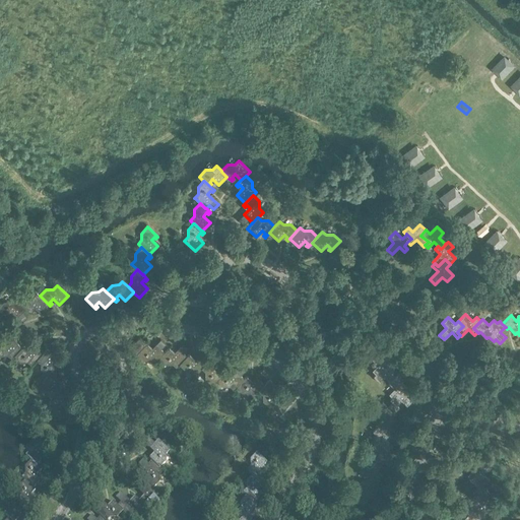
[(289,343),(285,321),(275,323),(279,344),(289,343)]
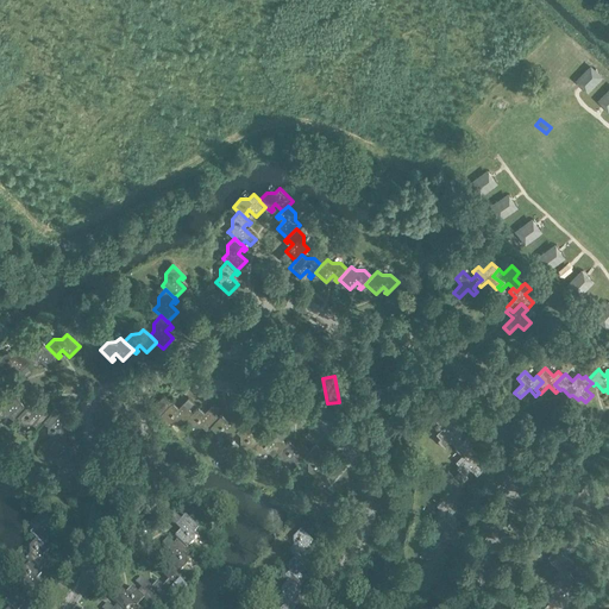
[(163,395),(152,407),(161,415),(171,402),(163,395)]
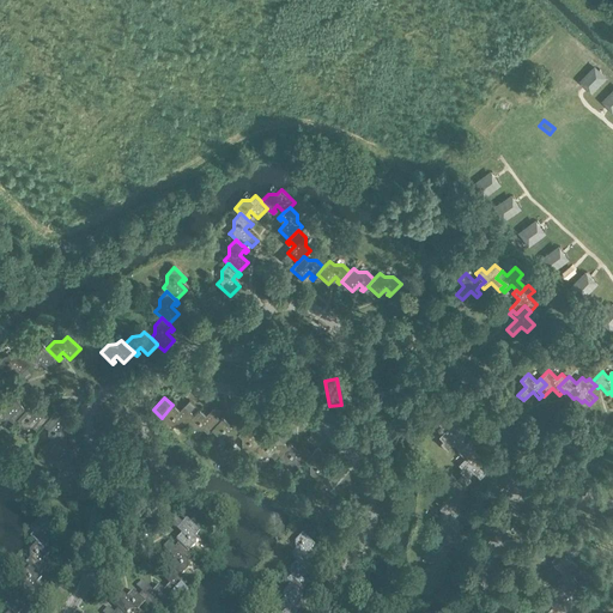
[(0,418),(1,419),(10,419),(13,424),(17,420),(26,411),(26,410),(16,400),(11,406),(8,408),(5,405),(7,402),(5,400),(0,404),(0,418)]
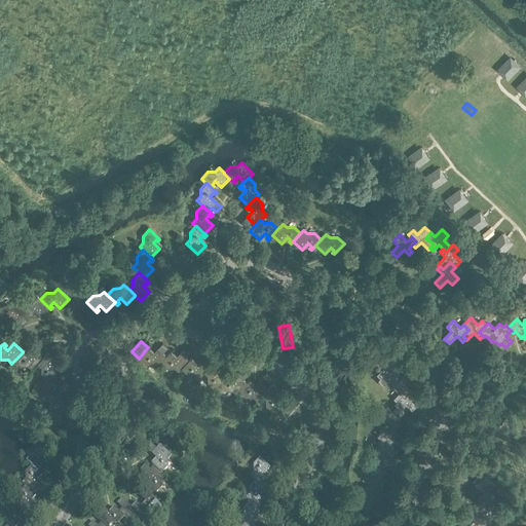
[(148,347),(139,359),(145,365),(152,365),(156,368),(161,363),(166,357),(158,348),(153,352),(152,354),(149,351),(150,349),(148,347)]
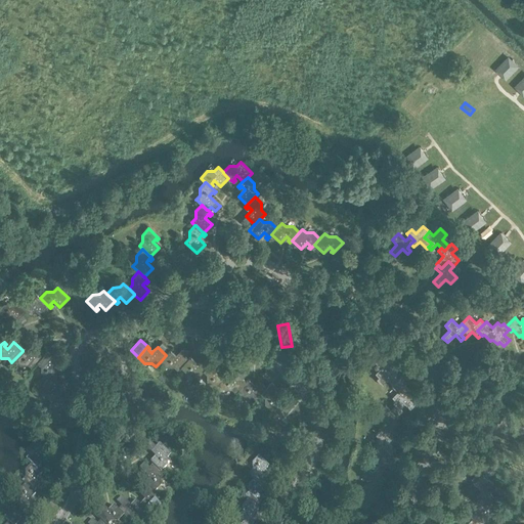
[(166,355),(161,361),(167,367),(174,367),(178,370),(181,367),(188,359),(180,351),(175,355),(174,357),(170,354),(172,352),(170,350),(166,355)]
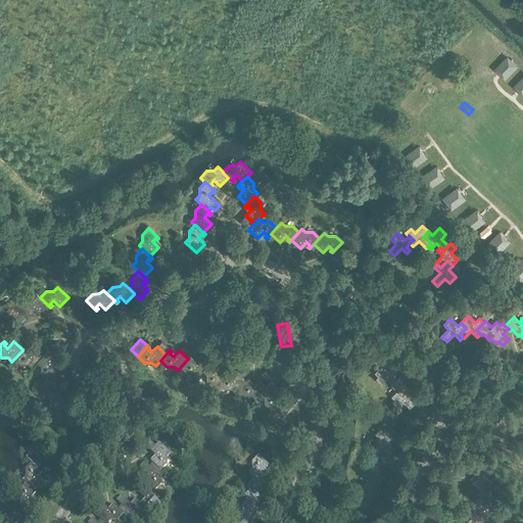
[(43,357),(37,362),(37,363),(41,366),(41,373),(47,379),(53,373),(53,374),(57,369),(55,367),(53,369),(50,366),(56,360),(48,350),(42,357),(43,357)]
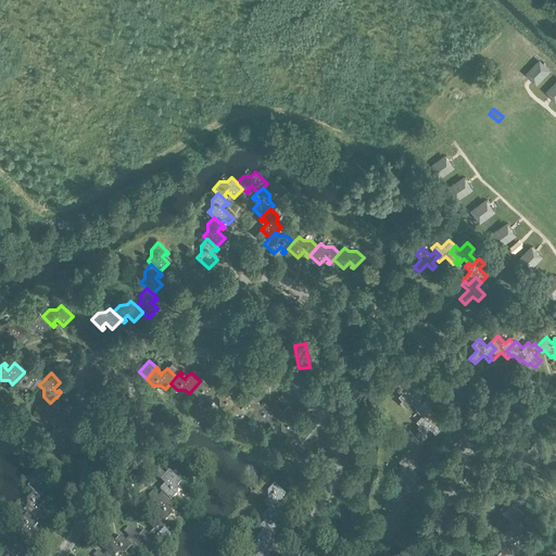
[(412,382),(413,380),(407,375),(397,384),(404,390),(397,396),(402,400),(400,402),(406,408),(412,403),(417,408),(424,402),(419,399),(421,395),(416,391),(418,389),(412,382)]
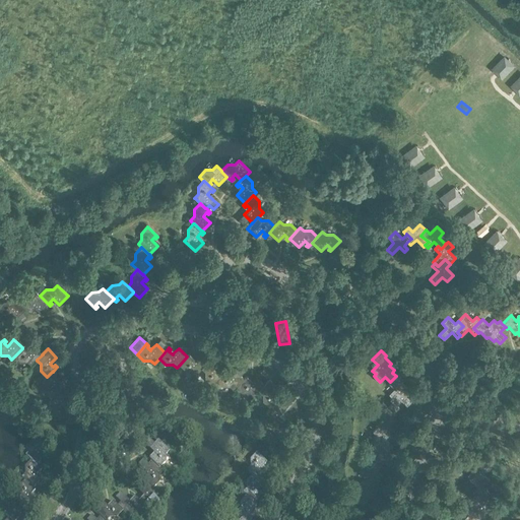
[(187,356),(180,365),(186,371),(193,371),(195,373),(197,374),(202,369),(207,363),(198,354),(195,359),(194,360),(192,361),(189,358),(191,356),(189,354),(187,356)]
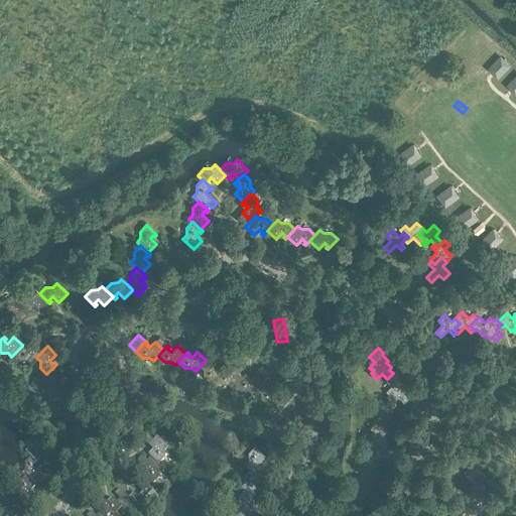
[(395,371),(393,373),(387,379),(386,380),(391,385),(386,391),(389,394),(387,396),(390,399),(393,402),(398,397),(404,403),(409,397),(405,393),(407,390),(403,386),(405,384),(398,378),(400,376),(395,371)]
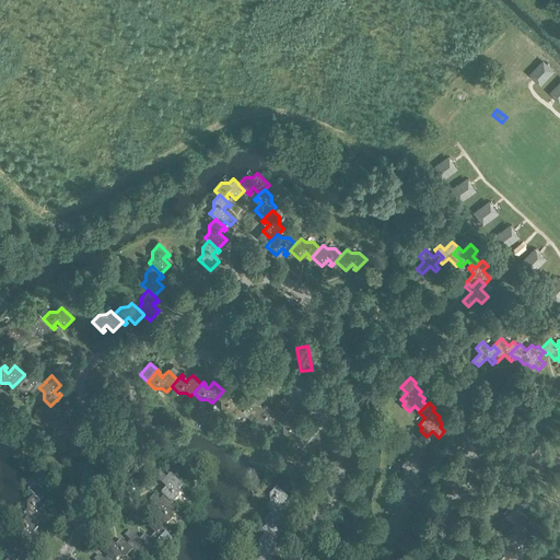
[(263,408),(255,417),(261,423),(269,423),(273,427),(279,421),(284,415),(276,406),(271,410),(269,412),(266,409),(268,407),(265,405),(263,408)]
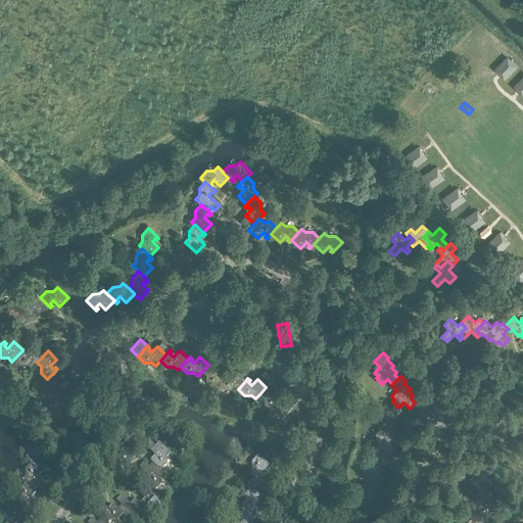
[(266,387),(260,393),(265,396),(265,403),(271,410),(277,403),(277,405),(281,399),(279,397),(277,399),(274,396),(276,394),(280,390),(271,381),(266,387)]
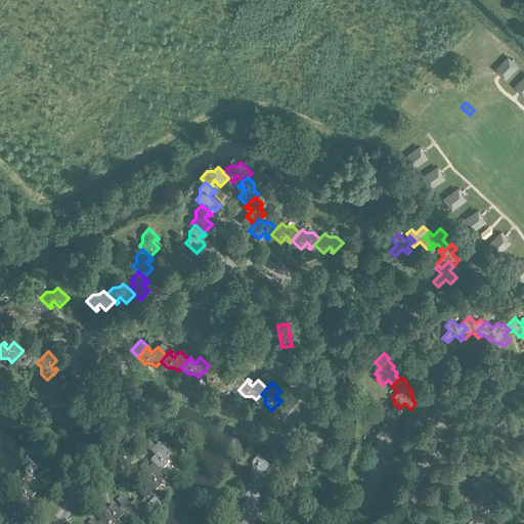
[(381,430),(380,430),(376,435),(380,439),(373,446),(379,452),(384,447),(391,454),(394,450),(395,449),(388,442),(393,437),(390,434),(387,437),(381,430)]
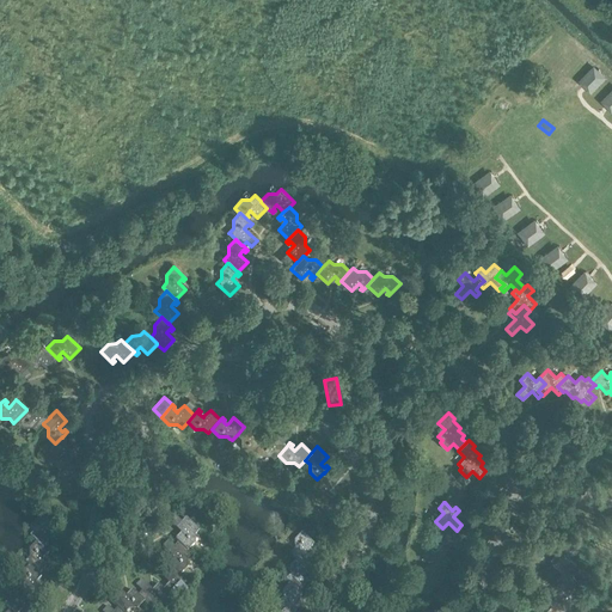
[(35,532),(30,537),(36,543),(43,549),(53,539),(48,533),(46,532),(49,527),(51,530),(54,527),(42,516),(35,524),(35,532)]
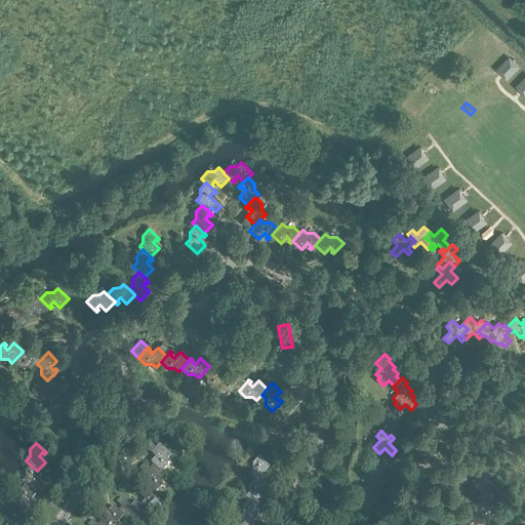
[(151,444),(146,449),(151,454),(156,458),(157,460),(154,463),(153,461),(151,463),(153,466),(161,473),(167,467),(167,459),(171,455),(160,445),(156,449),(151,444)]
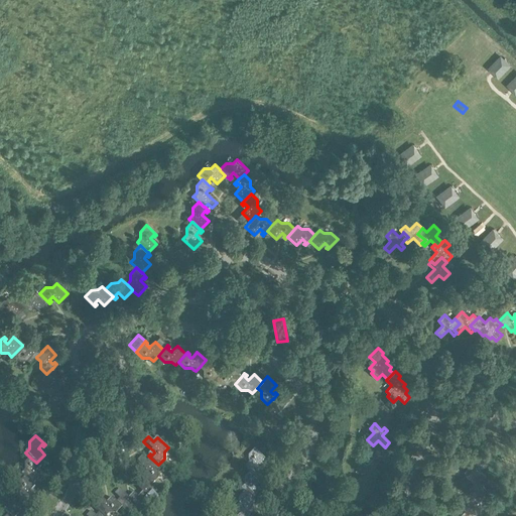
[(248,464),(245,468),(250,473),(256,478),(264,469),(258,463),(261,460),(263,462),(265,460),(255,449),(248,457),(248,464)]
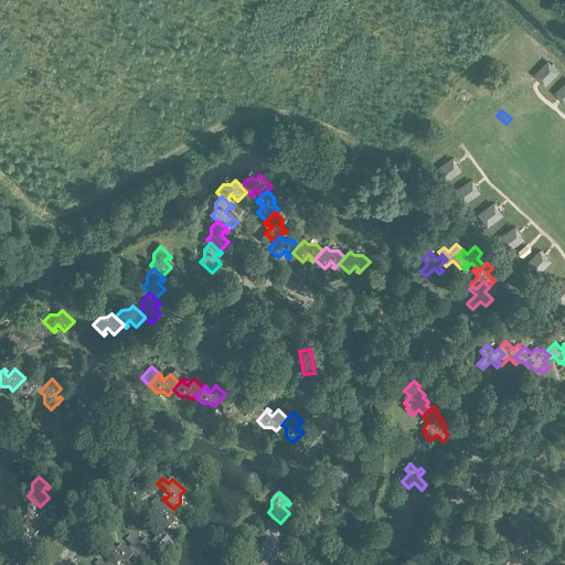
[(156,500),(150,505),(156,511),(161,515),(162,518),(159,521),(158,519),(156,521),(160,525),(167,531),(173,524),(173,516),(177,512),(173,509),(164,501),(161,505),(156,500)]
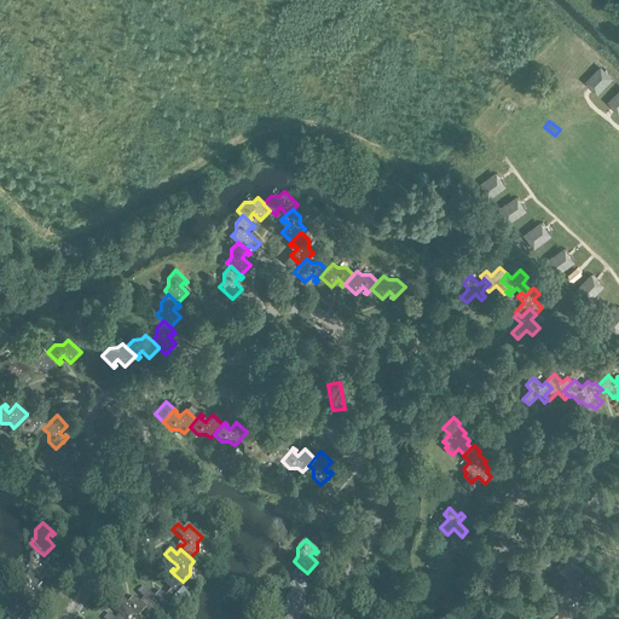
[(30,565),(25,570),(29,573),(39,582),(42,577),(48,583),(55,577),(48,571),(44,566),(41,563),(45,560),(47,562),(50,560),(44,555),(36,549),(29,556),(30,565)]
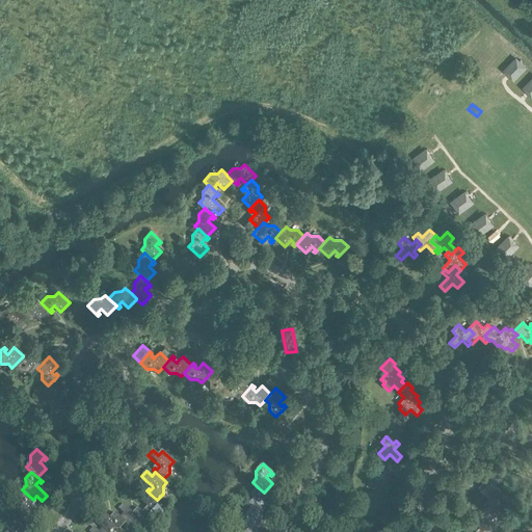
[(481,489),(480,490),(487,498),(482,504),(485,506),(488,503),(497,509),(501,505),(497,501),(503,494),(497,487),(491,493),(484,485),(481,489)]
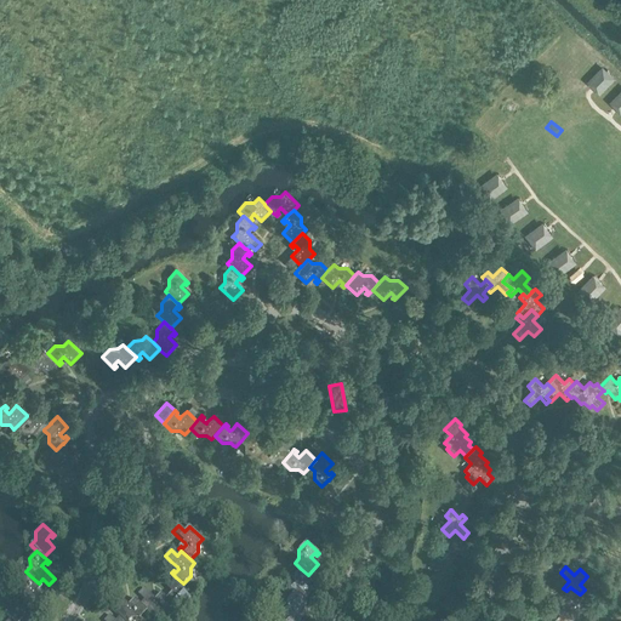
[(294,585),(290,590),(294,593),(303,602),(313,592),(306,584),(309,580),(312,582),(314,580),(308,575),(301,569),(294,576),(294,585)]
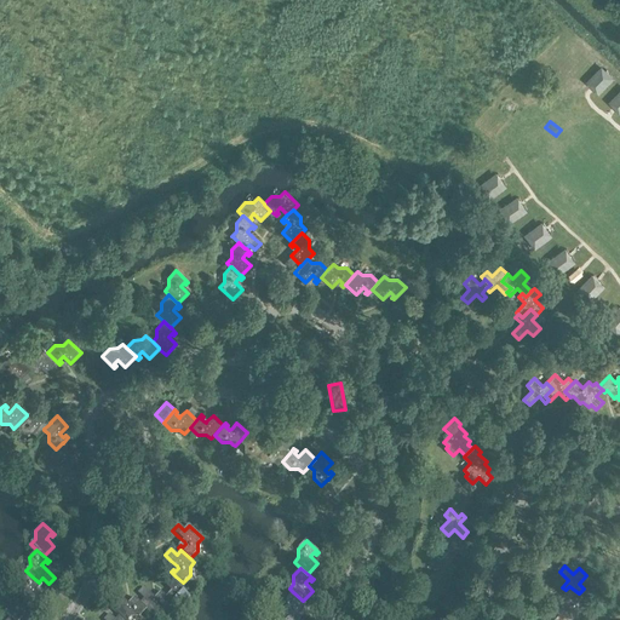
[(22,590),(18,595),(24,601),(32,607),(41,597),(36,591),(34,589),(38,585),(40,587),(42,585),(39,583),(29,574),(22,581),(22,590)]
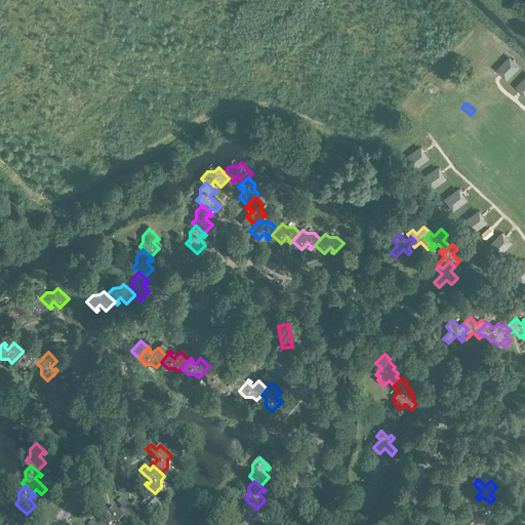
[(140,507),(147,512),(146,512),(149,515),(151,517),(157,510),(157,506),(157,502),(161,498),(155,493),(149,488),(140,497),(146,501),(147,503),(144,507),(143,505),(140,507)]
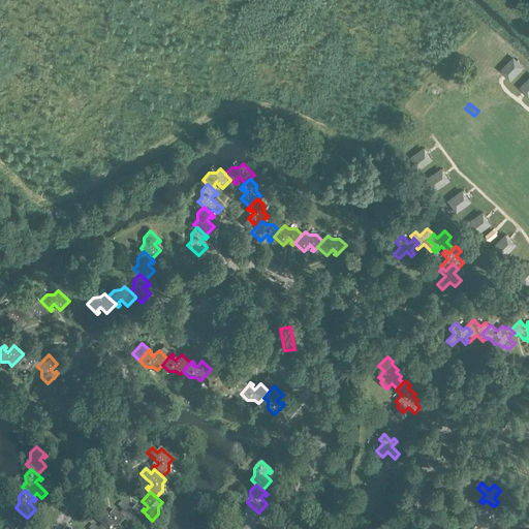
[(474,528),(481,528),(484,527),(486,528),(492,528),(495,526),(493,523),(496,520),(491,515),(496,508),(494,506),(486,500),(483,503),(481,505),(483,507),(476,514),(478,516),(474,521),(476,523),(472,527),(474,528)]
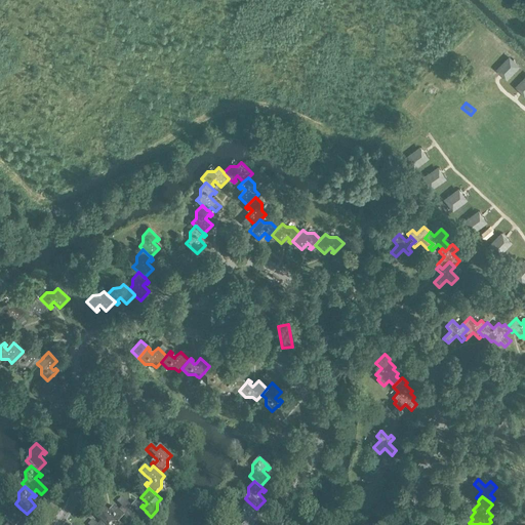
[(122,498),(117,503),(121,508),(118,512),(124,517),(123,517),(129,522),(132,519),(139,518),(146,512),(147,512),(140,507),(135,501),(134,503),(136,506),(133,509),(131,507),(126,502),(122,498)]
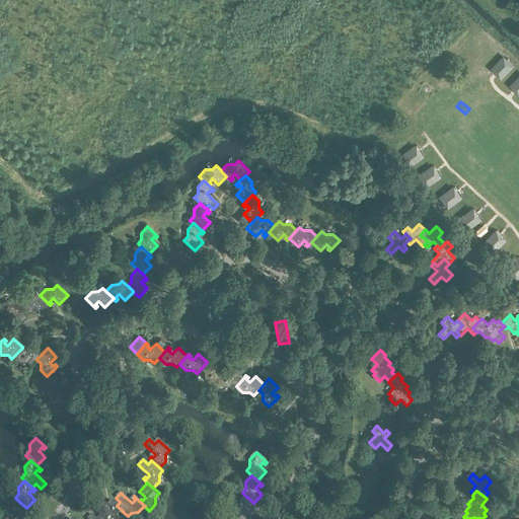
[(239,509),(236,513),(241,518),(242,518),(250,518),(255,514),(249,508),(252,505),(254,507),(256,505),(253,503),(245,496),(239,502),(239,509)]
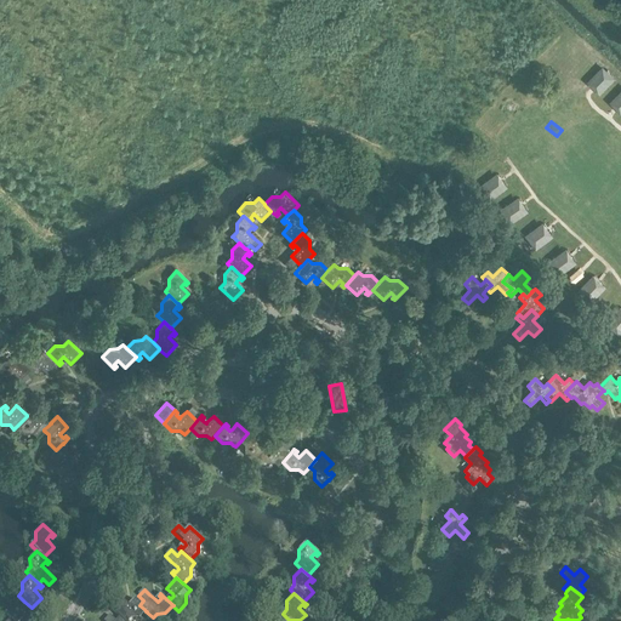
[(123,600),(113,611),(119,617),(120,617),(124,620),(129,620),(131,620),(140,619),(146,611),(147,611),(140,605),(135,599),(132,602),(135,604),(131,608),(129,605),(123,600)]
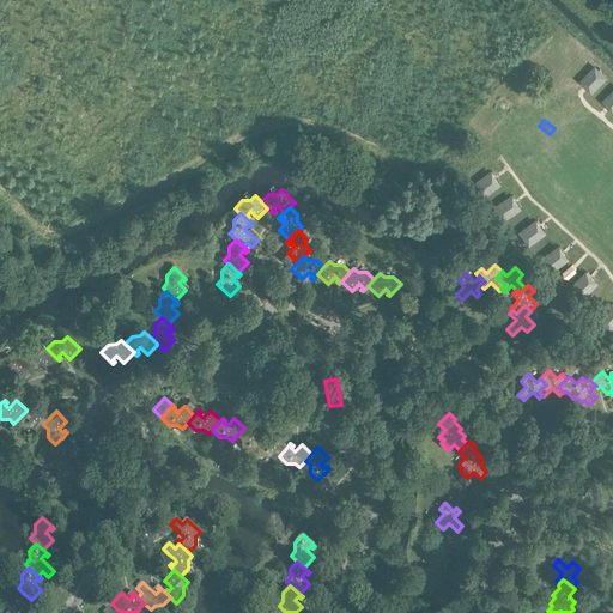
[(12,598),(5,606),(10,611),(11,611),(12,612),(17,612),(20,610),(23,611),(24,612),(30,612),(38,606),(31,600),(24,594),(20,598),(12,598)]
